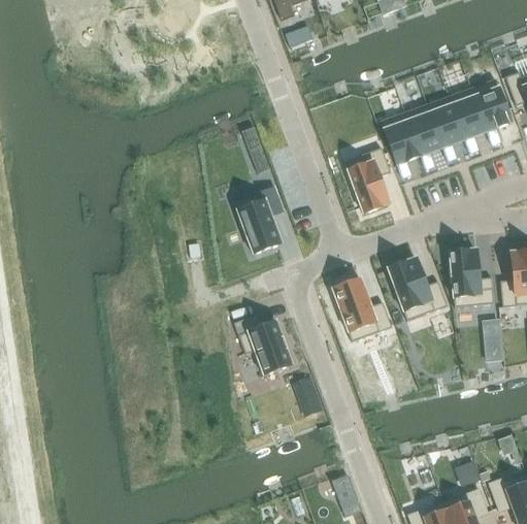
[(274,0),(282,20),(294,15),(291,5),(305,0),(274,0)]
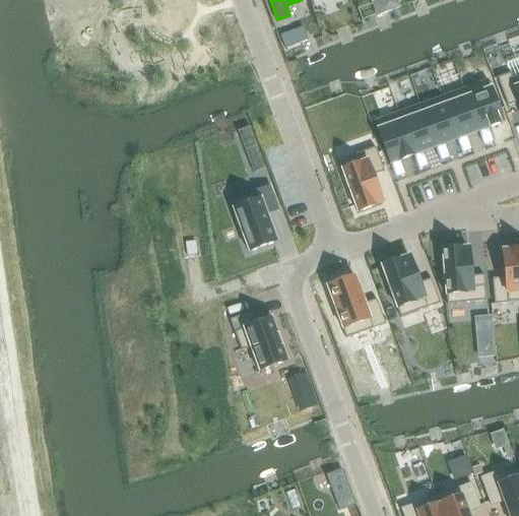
[(511,70),(498,75),(509,104),(518,100),(518,73),(513,75),(511,70)]
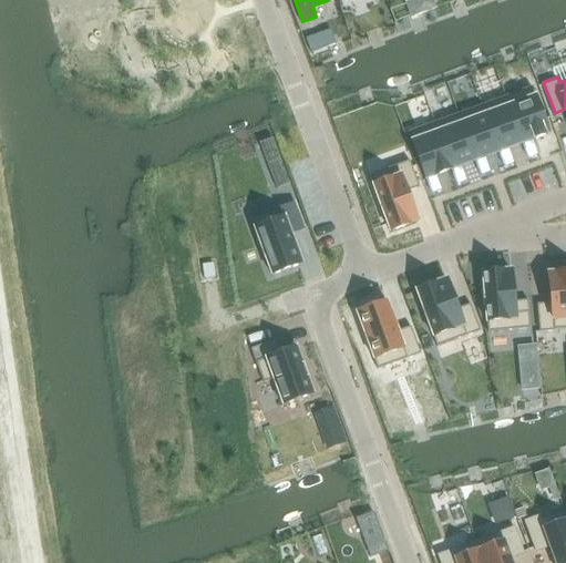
[(533,83),(505,93),(523,141),(527,154),(539,150),(535,136),(549,131),(533,83)]
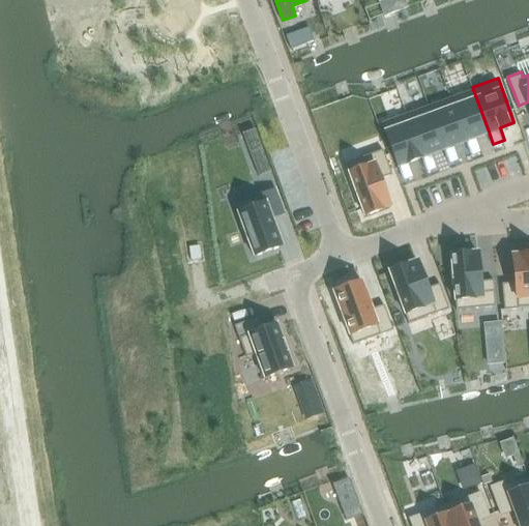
[(472,87),(449,95),(466,140),(471,152),(482,148),(477,136),(489,132),(472,87)]
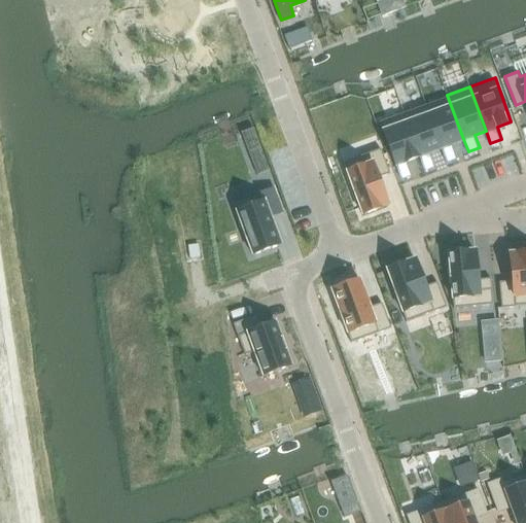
[(447,95),(425,103),(442,146),(447,160),(457,155),(453,142),(463,139),(447,95)]
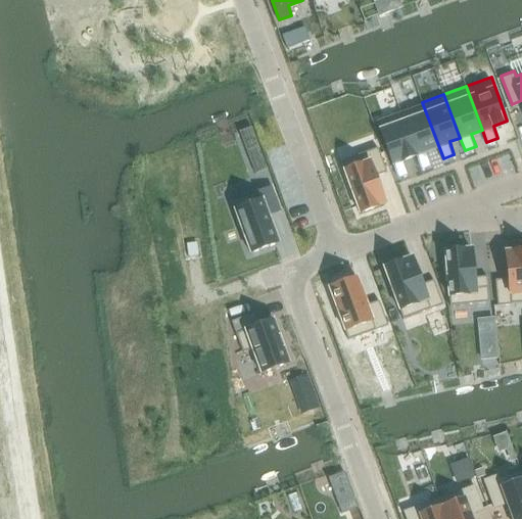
[(422,102),(400,110),(417,153),(421,167),(432,162),(427,149),(438,145),(422,102)]
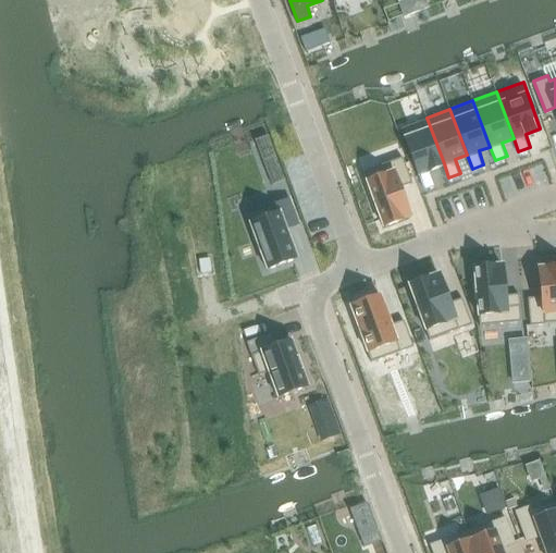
[(427,118),(402,126),(423,186),(435,182),(431,169),(444,163),(427,118)]
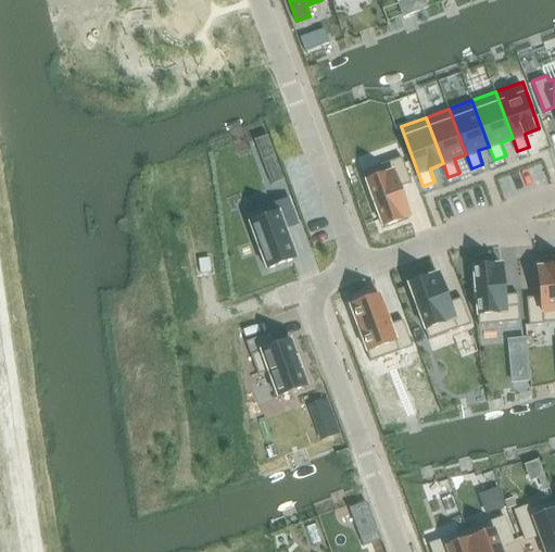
[(402,154),(363,170),(383,224),(410,214),(399,185),(412,180),(402,154)]
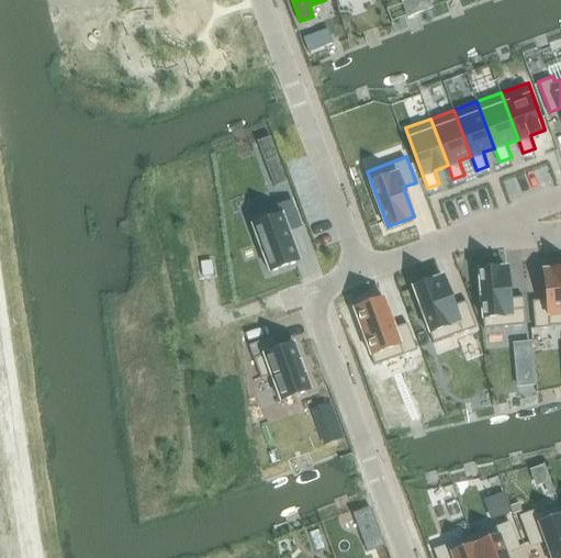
[(280,158),(268,163),(271,174),(283,169),(280,158)]
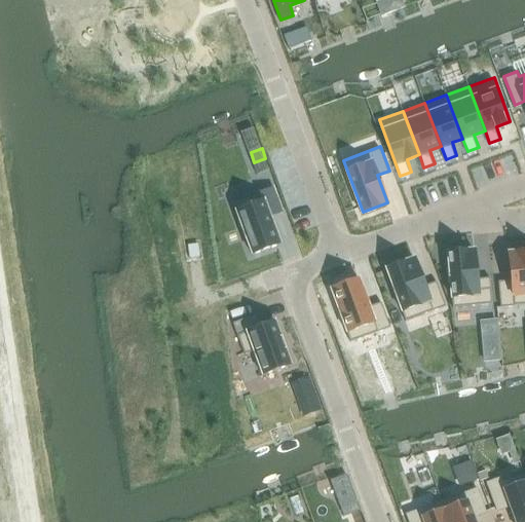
[(273,185),(233,199),(253,252),(280,241),(270,214),(283,210),(273,185)]
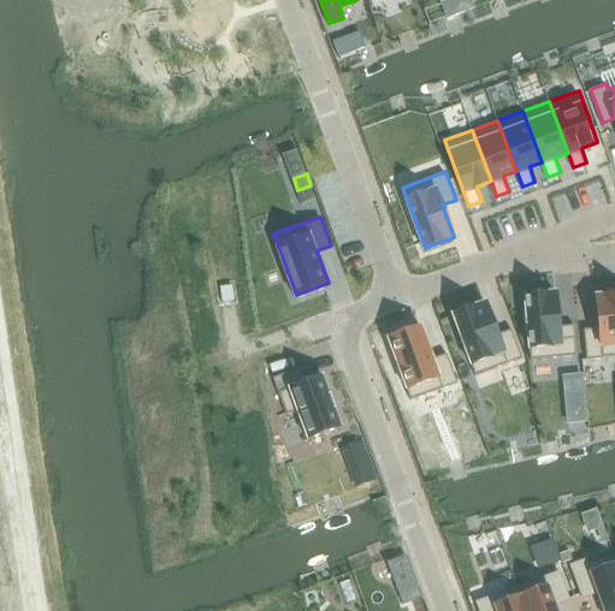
[(526,312),(524,312),(525,330),(528,330),(531,357),(578,353),(574,322),(560,324),(556,290),(525,294),(526,312)]
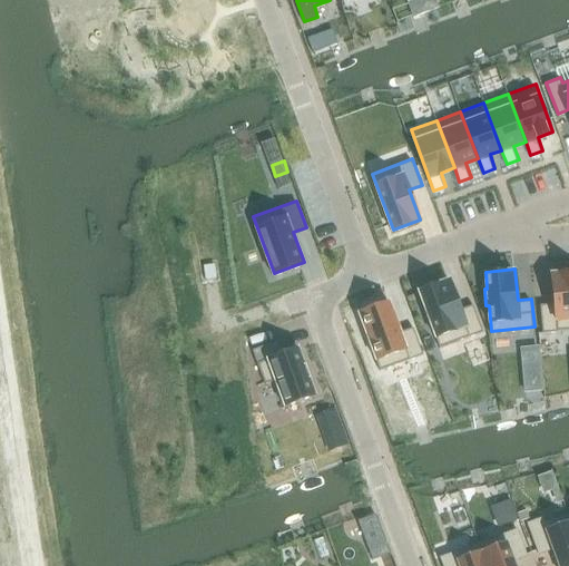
[(555,301),(540,303),(543,331),(568,328),(568,270),(551,272),(555,301)]
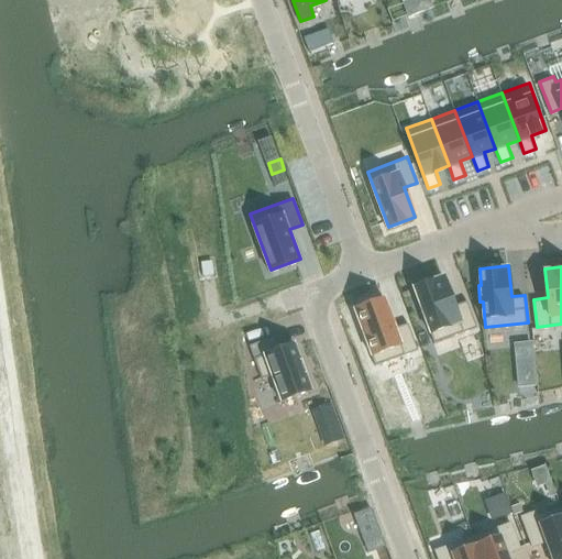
[(444,275),(415,286),(434,341),(477,326),(467,299),(454,304),(444,275)]
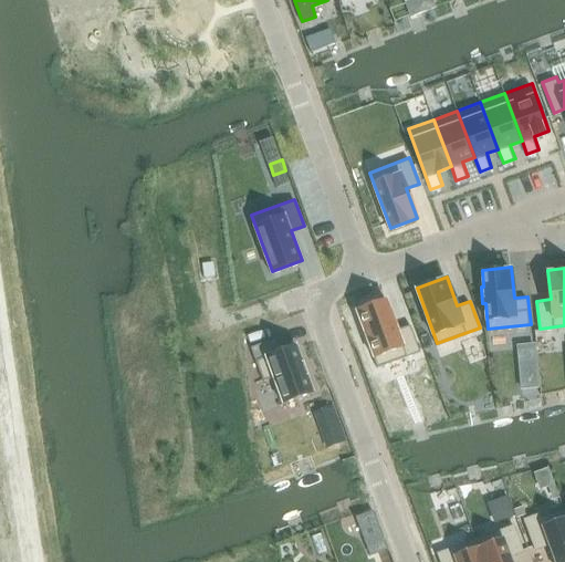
[(367,305),(357,309),(377,366),(420,350),(410,324),(397,329),(387,298),(377,302),(375,299),(366,302),(367,305)]
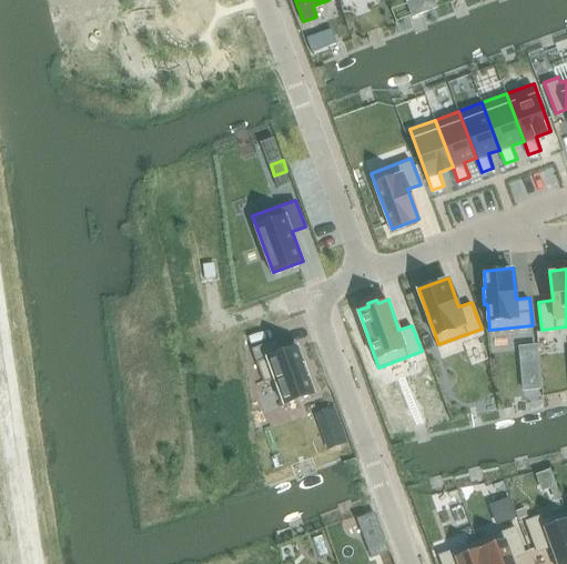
[(279,336),(252,346),(264,381),(274,376),(284,403),(314,392),(309,375),(310,374),(309,372),(307,373),(304,364),(305,363),(304,361),(303,362),(297,344),(284,350),(279,336)]
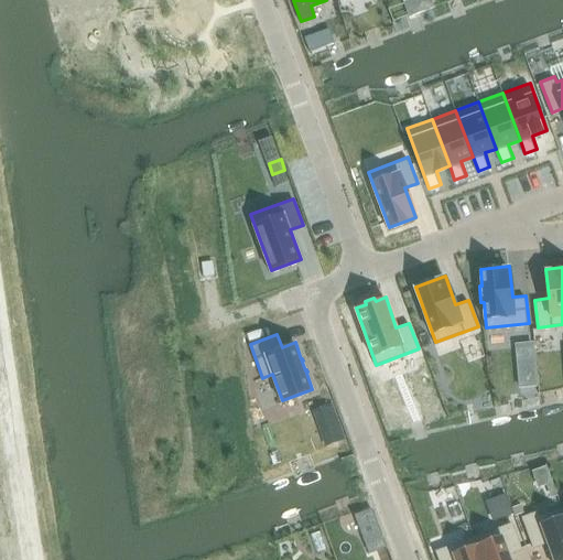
[(533,340),(516,341),(519,386),(538,384),(533,340)]
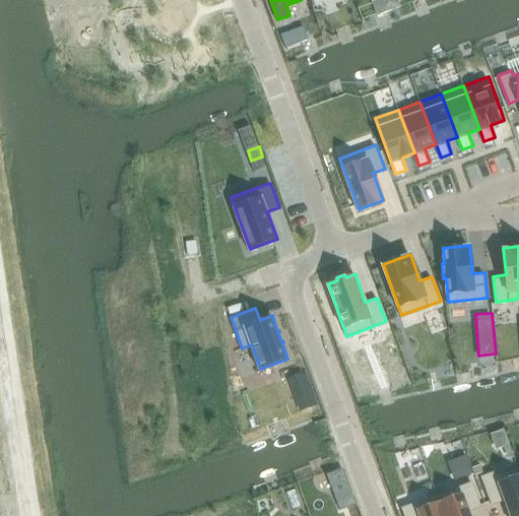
[(504,427),(490,432),(495,448),(504,445),(509,442),(504,427)]
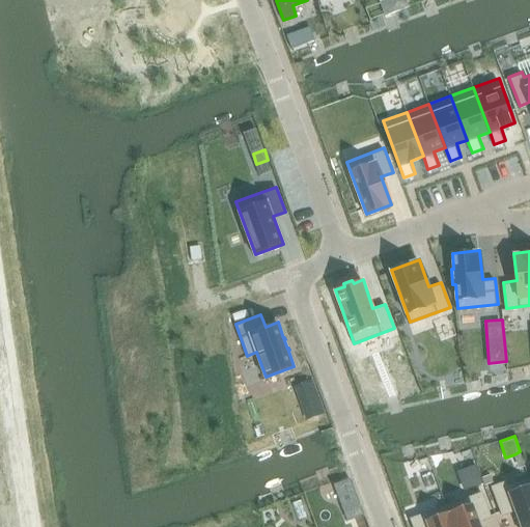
[(475,463),(457,469),(464,487),(481,480),(475,463)]
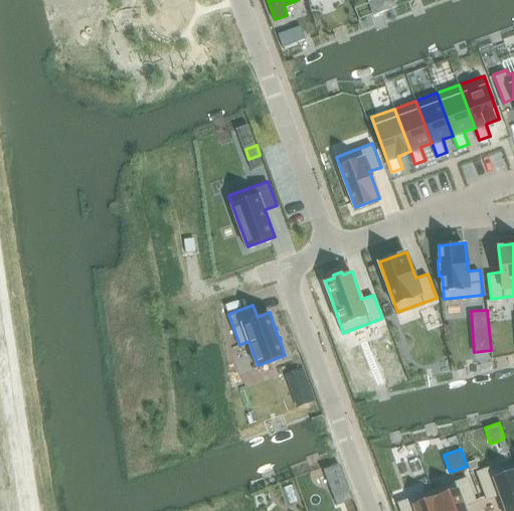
[(491,465),(477,470),(487,498),(499,493),(505,510),(513,510),(513,462),(492,469),(491,465)]
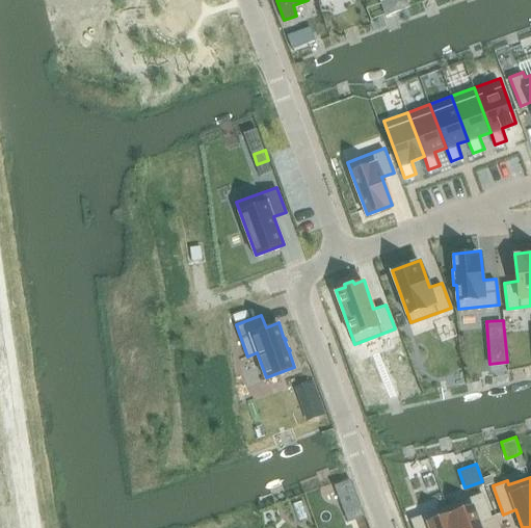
[(483,492),(447,505),(455,527),(481,527),(479,521),(492,517),(483,492)]
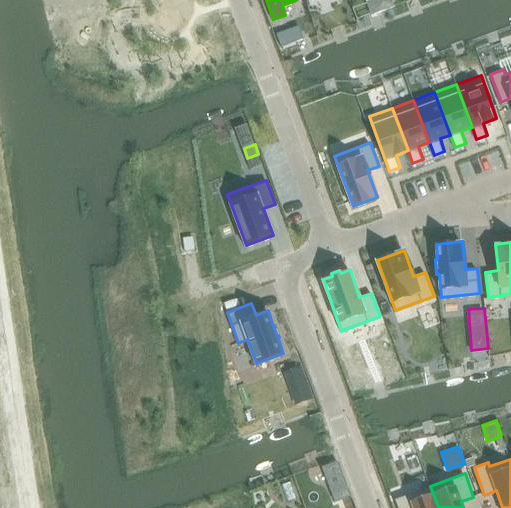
[(346,482),(331,487),(335,499),(350,493),(346,482)]
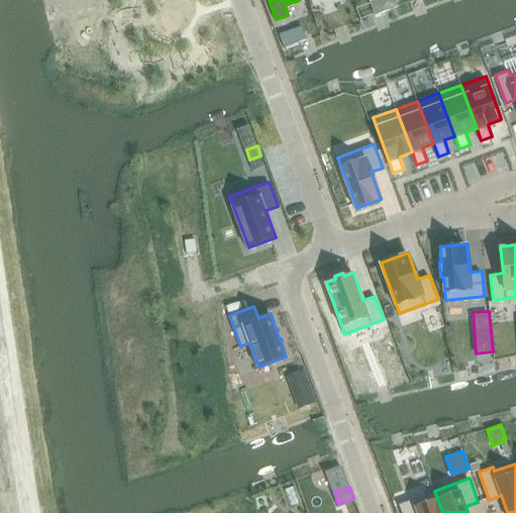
[(442,512),(434,491),(400,503),(403,512),(442,512)]
